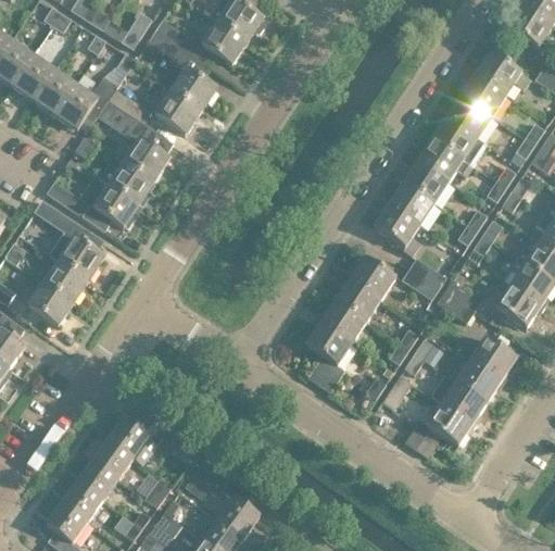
[(73,10),(78,13),(87,1),(86,0),(78,0),(73,10)]
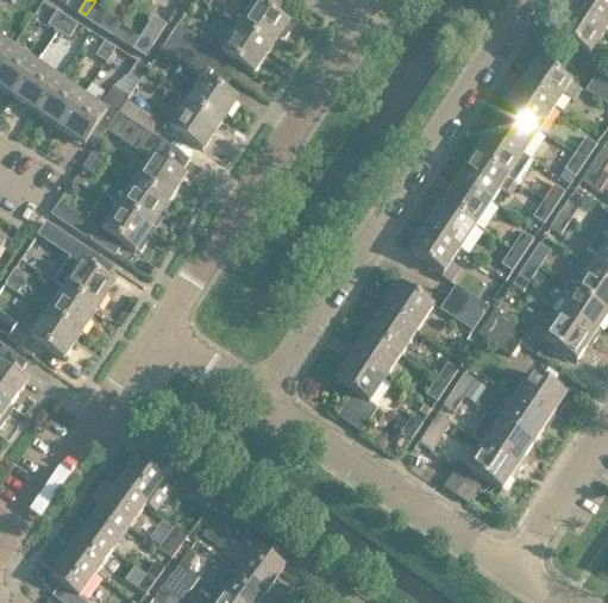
[(286,22),(287,19),(275,11),(282,0),(242,0),(230,17),(238,23),(270,44),(277,33),(281,35),(284,35),(289,27),(288,24),(286,22)]
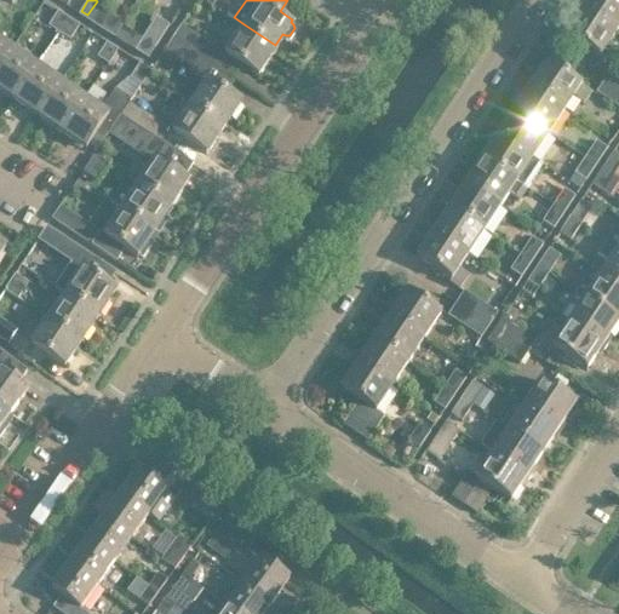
[(617,28),(618,24),(618,0),(584,0),(582,4),(617,28)]
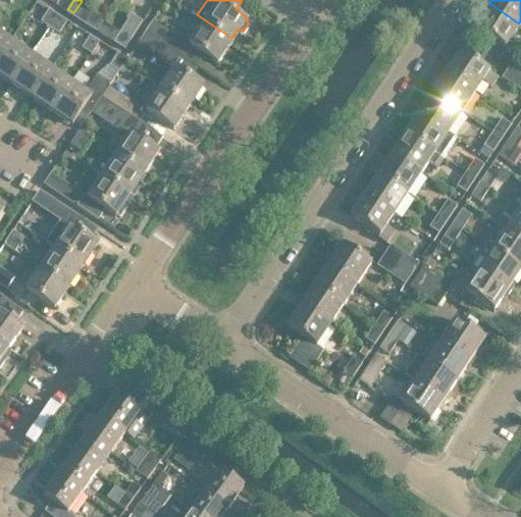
[(104,15),(82,1),(73,12),(97,27),(104,15)]
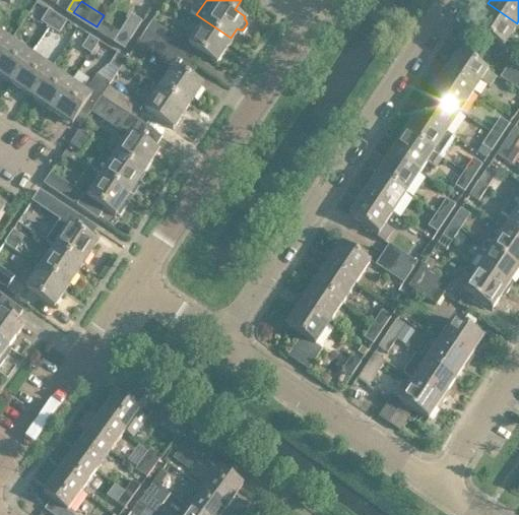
[(504,43),(517,23),(488,3),(474,23),(504,43)]
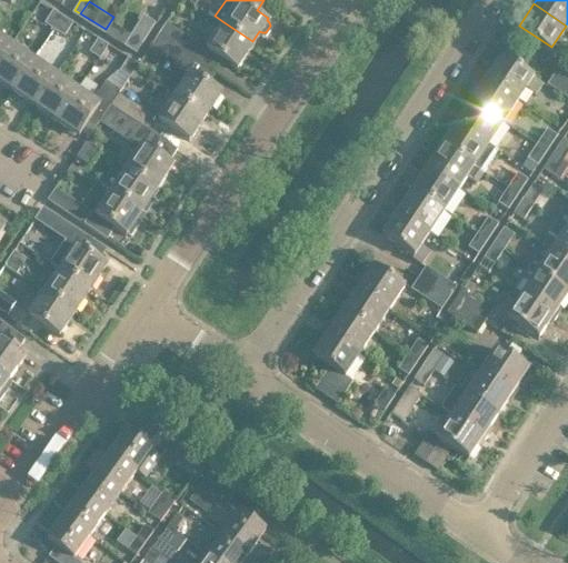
[(55,24),(62,13),(53,8),(47,20),(55,24)]
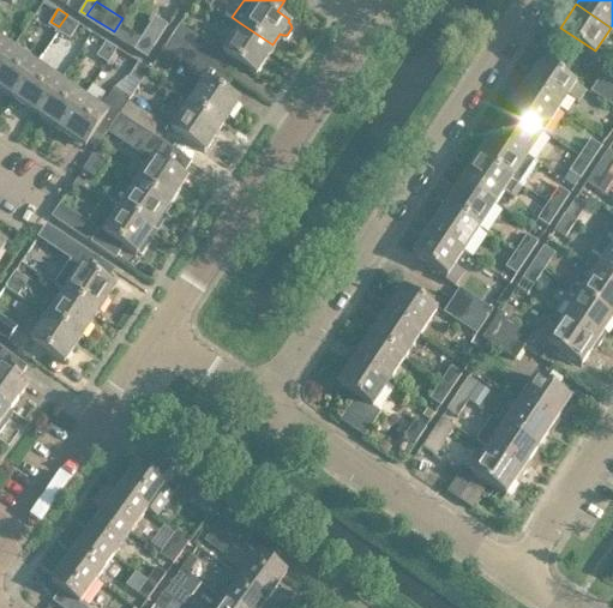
[(146,52),(166,19),(154,12),(134,44),(146,52)]
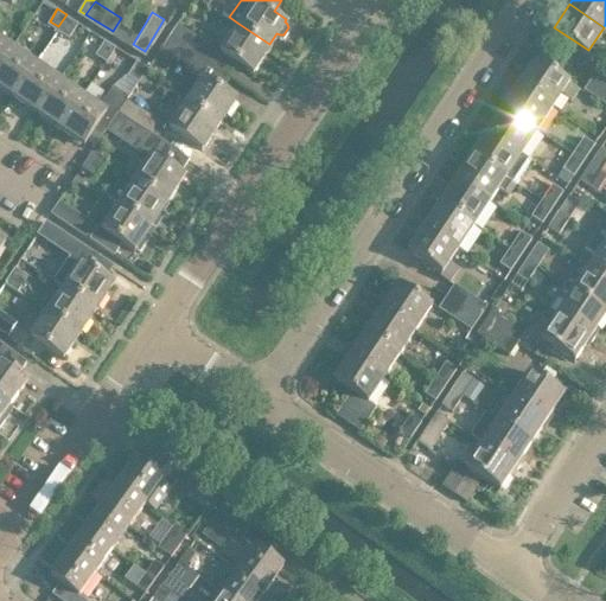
[(67,14),(58,26),(69,33),(77,21),(67,14)]
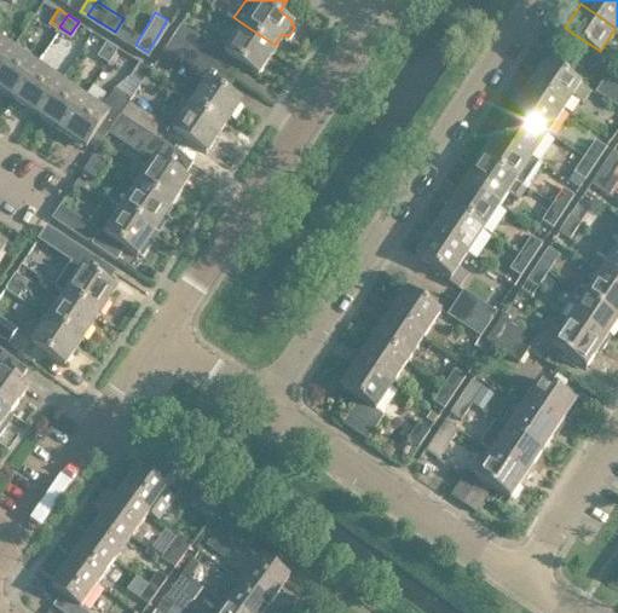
[(174,28),(172,32),(200,50),(217,62),(226,48),(208,38),(180,19),(174,28)]
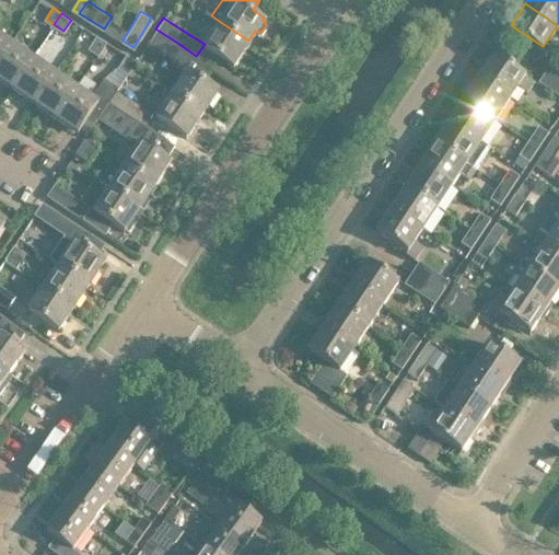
[(234,64),(248,41),(219,21),(205,44),(219,54),(234,64)]
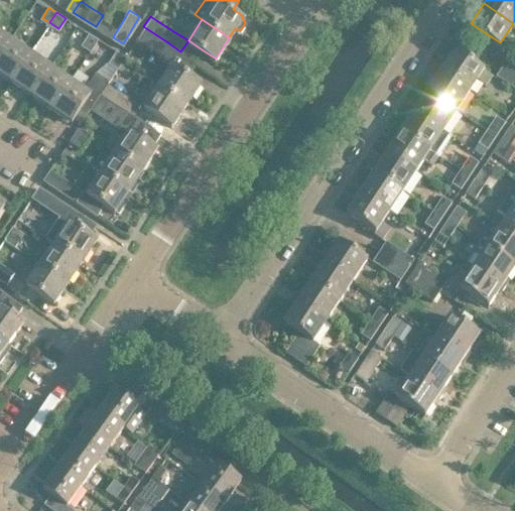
[(172,62),(180,51),(166,41),(143,26),(136,37),(159,52),(172,62)]
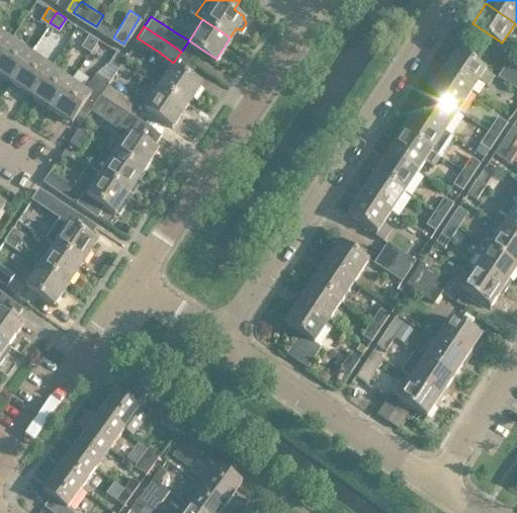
[(0,53),(6,45),(11,36),(0,28),(0,53)]
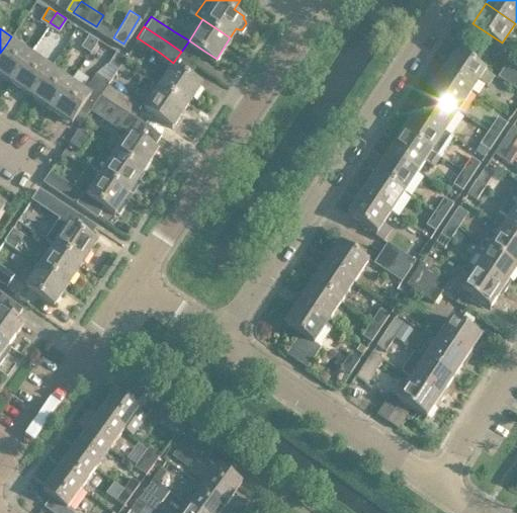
[(82,44),(83,45),(91,50),(99,38),(90,32),(82,44)]
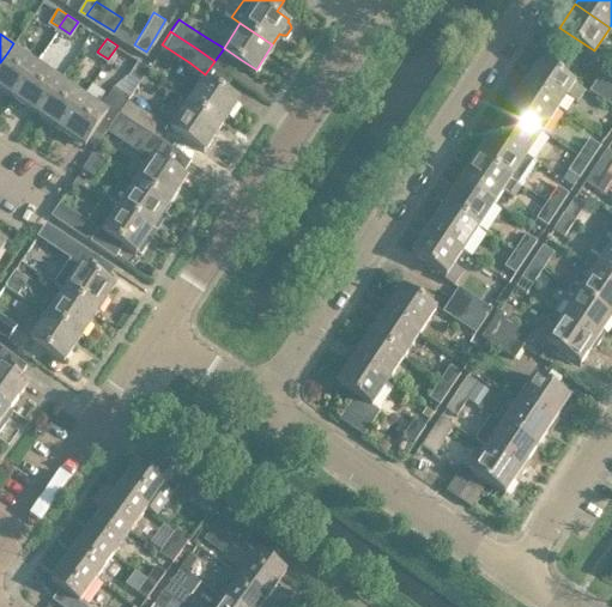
[(13,43),(7,53),(0,62),(0,83),(13,92),(36,59),(13,43)]
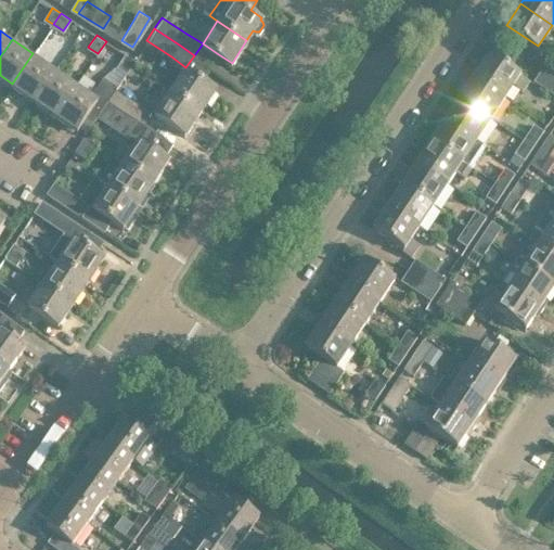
[(489,52),(475,73),(505,93),(513,82),(522,89),(529,78),(489,52)]
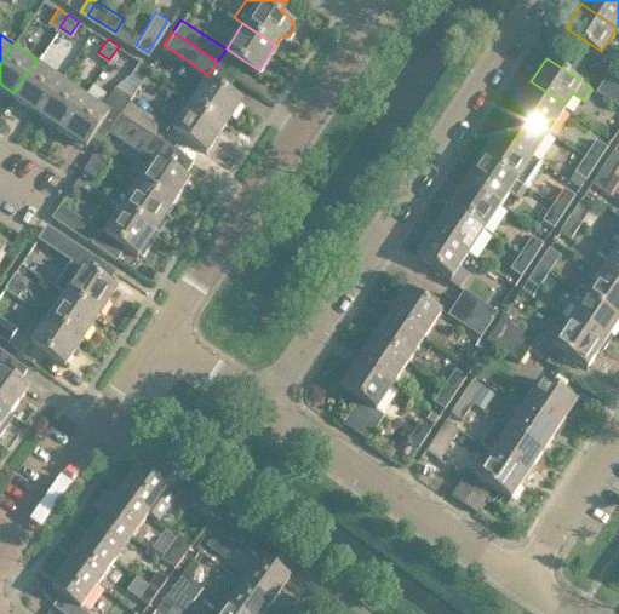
[(13,93),(38,110),(61,76),(36,59),(13,93)]
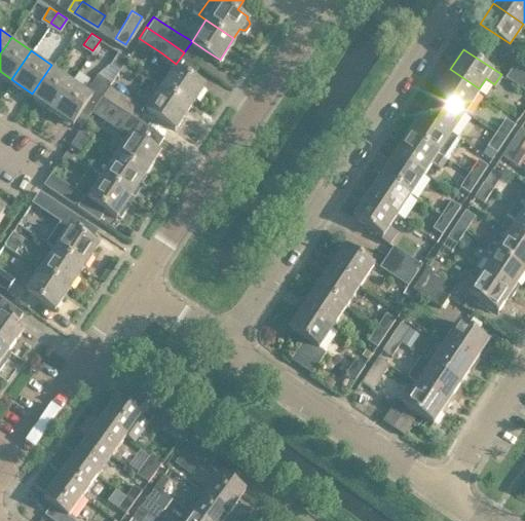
[(119,50),(112,63),(120,68),(127,57),(119,50)]
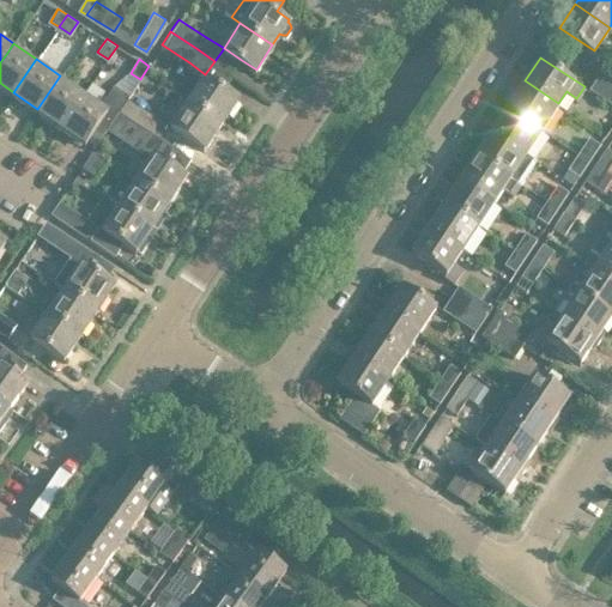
[(611,65),(606,62),(598,74),(611,83),(611,65)]
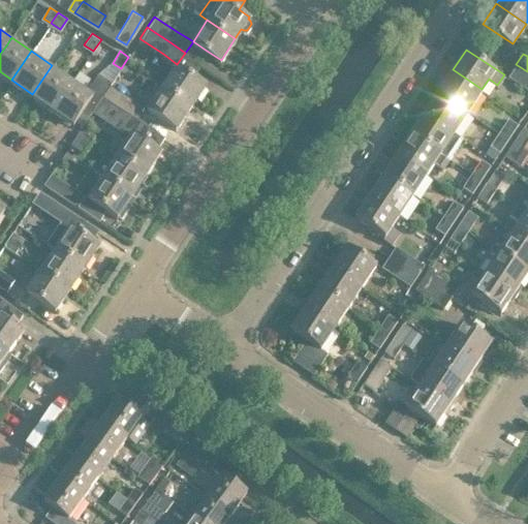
[(125,62),(121,68),(121,69),(124,71),(131,70),(133,68),(125,62)]
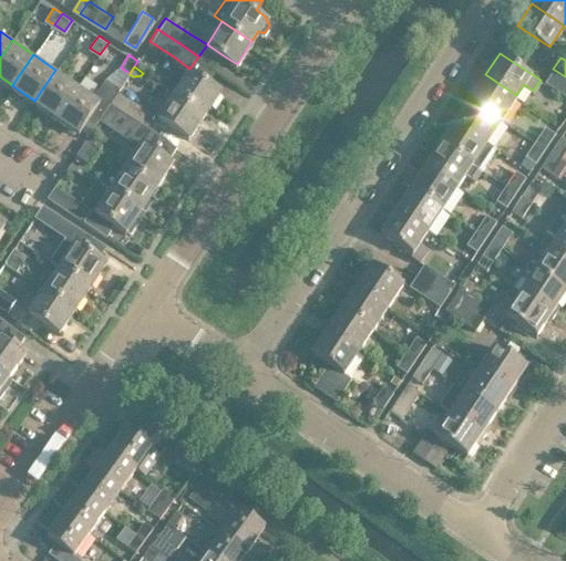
[(189,69),(174,93),(204,113),(220,89),(205,79),(189,69)]
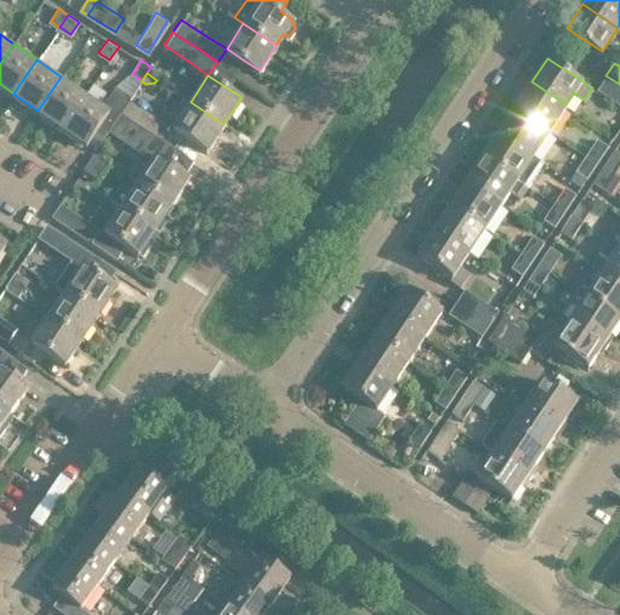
[(619,84),(606,75),(598,89),(619,102),(619,84)]
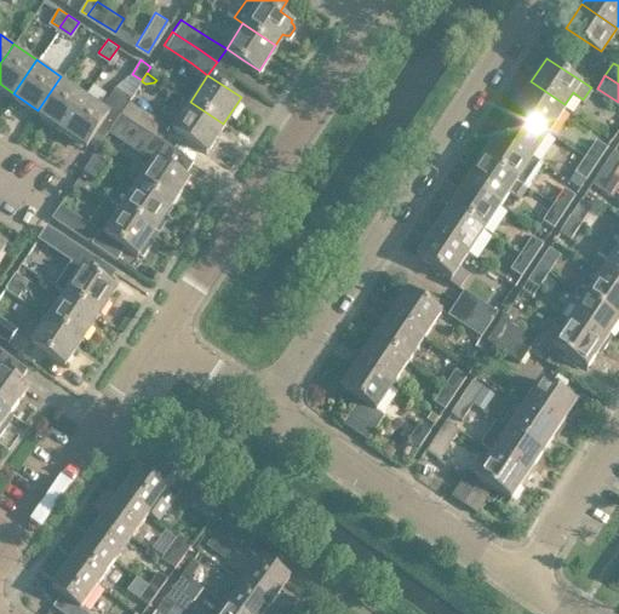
[(38,110),(62,126),(85,92),(61,76),(38,110)]
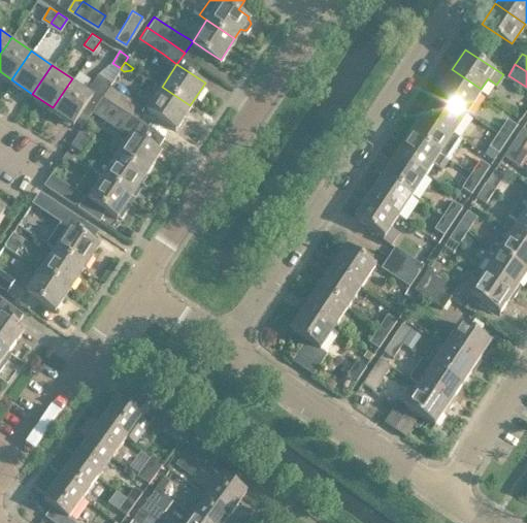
[(437,91),(467,110),(481,89),(452,69),(437,91)]
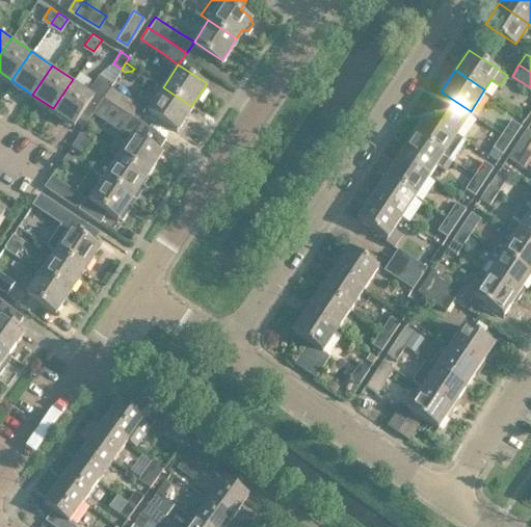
[(85,87),(73,79),(53,108),(74,123),(81,110),(89,116),(97,107),(104,96),(111,84),(112,83),(99,75),(93,84),(89,82),(85,87)]
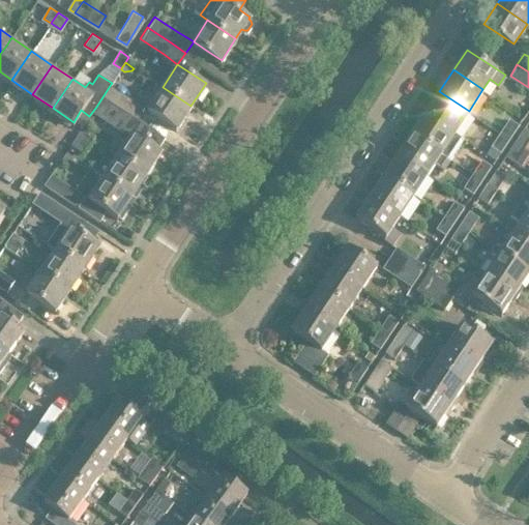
[(145,107),(111,84),(104,95),(137,118),(145,107)]
